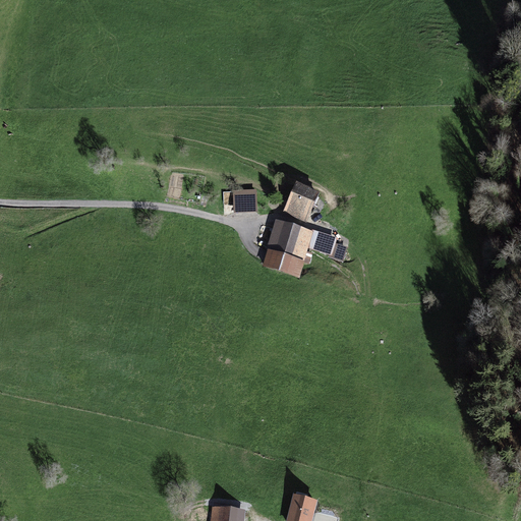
[(296,181),(283,212),(306,222),(320,191),(296,181)]
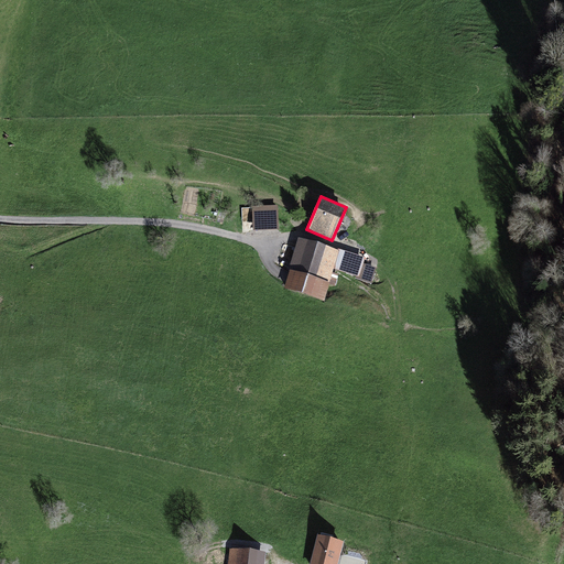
[(278,205),(252,206),(253,230),(279,229),(278,205)]
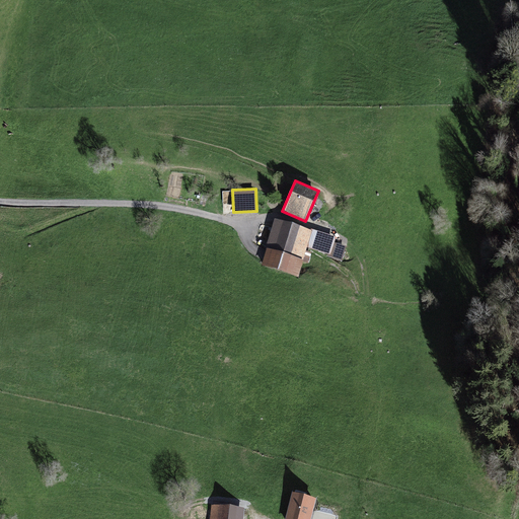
[(312,229),(275,218),(266,246),(267,247),(303,258),(307,247),(312,229)]
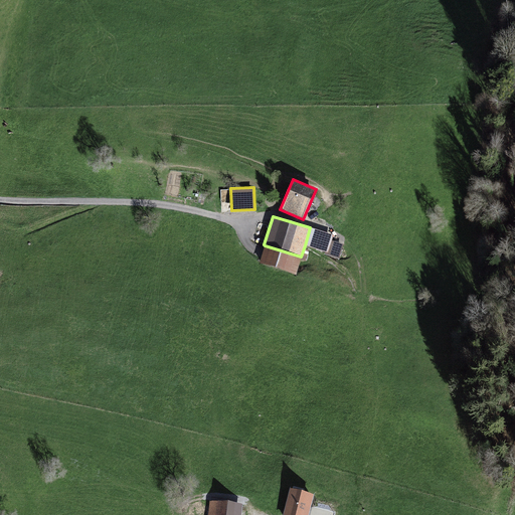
[(310,227),(305,245),(325,252),(324,254),(340,259),(344,244),(332,240),(334,234),(310,227)]
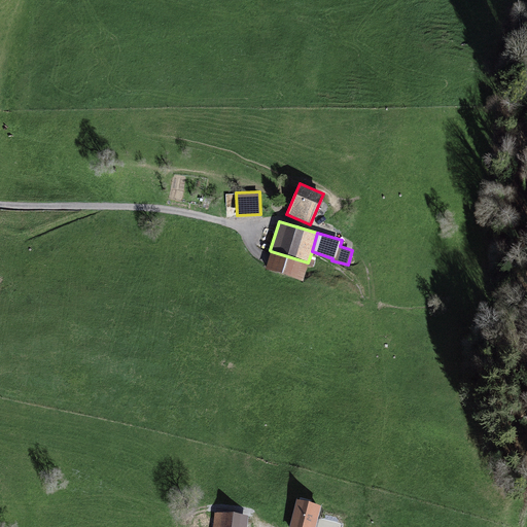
[(308,262),(271,251),(266,269),(303,281),(308,262)]
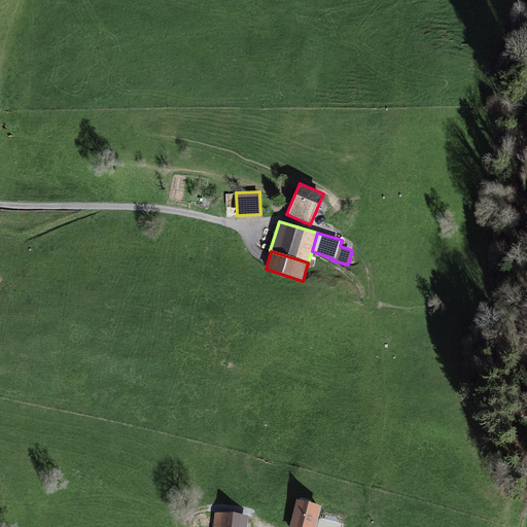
[(316,526),(322,504),(297,498),(289,526),(316,526)]
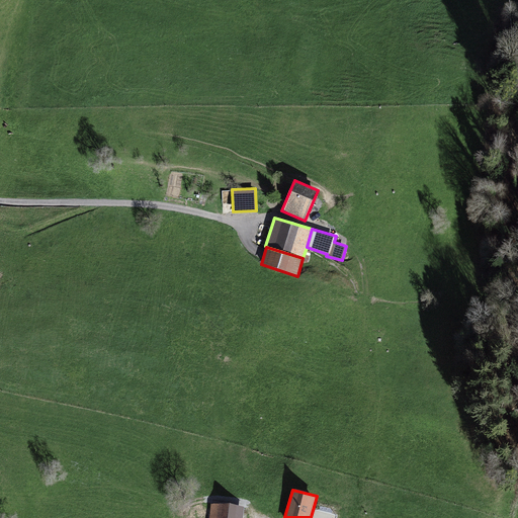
[(242,517),(244,507),(211,503),(209,517),(242,517)]
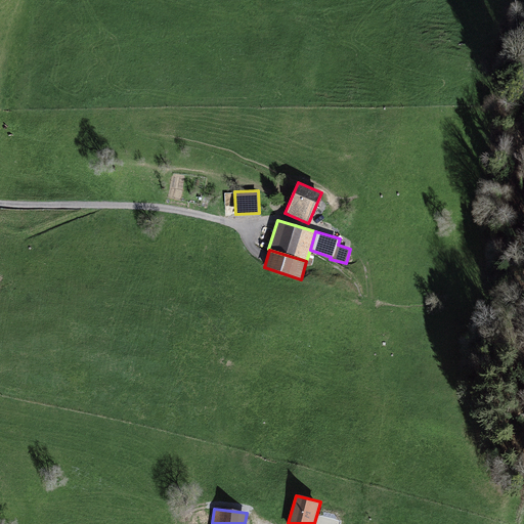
All buildings are outlined.
